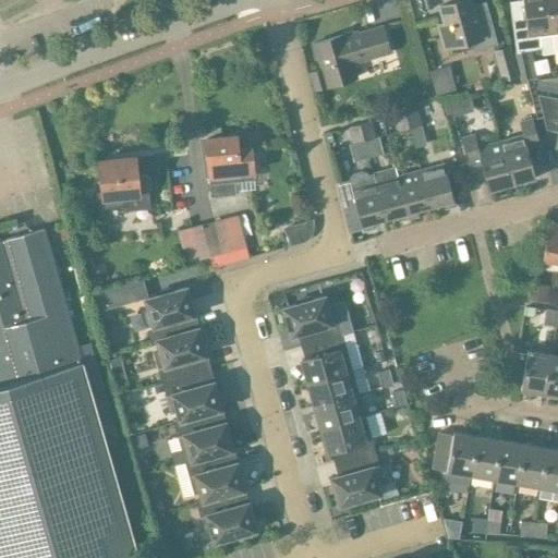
[(445,49),(450,47),(451,52),(471,47),(472,52),(497,45),(488,12),(475,15),(471,0),(459,0),(438,5),(444,24),(438,25),(445,49)]
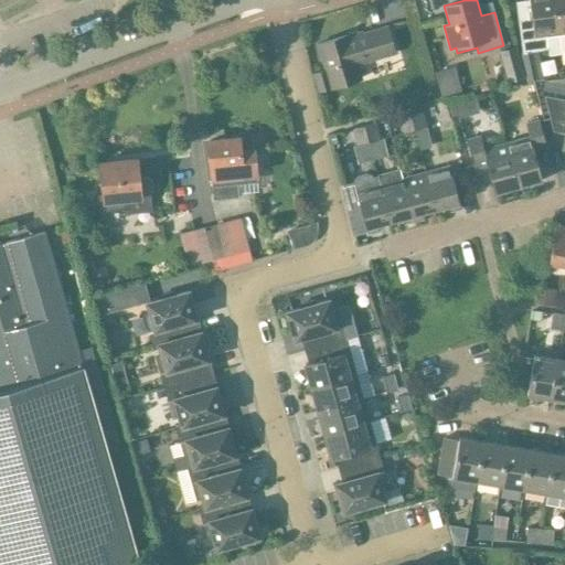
[(558,33),(553,0),(529,0),(532,22),(519,24),(521,53),(548,50),(546,35),(558,33)]
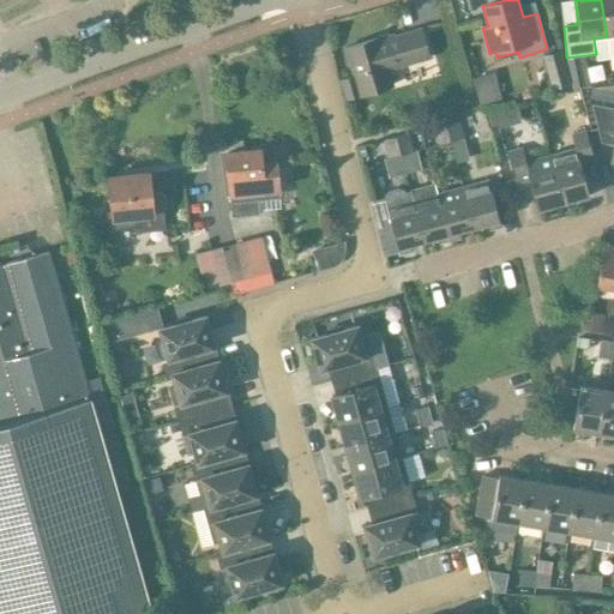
[(613,0),(601,0),(607,36),(613,35),(613,0)]
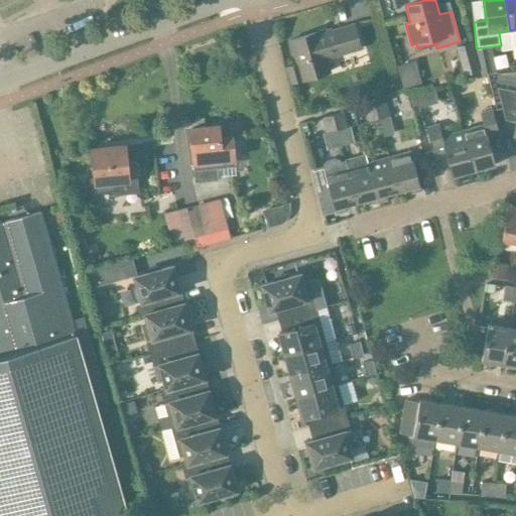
[(290,41),(296,63),(286,67),(290,83),(330,71),(327,59),(361,49),(354,24),(319,34),(319,32),(290,41)]
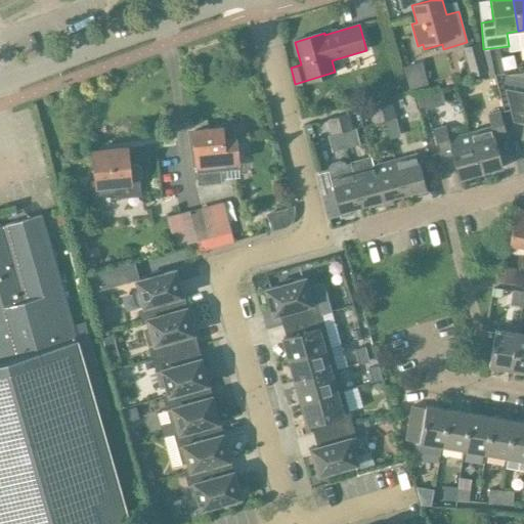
[(478,41),(462,46),(470,76),(487,72),(478,41)]
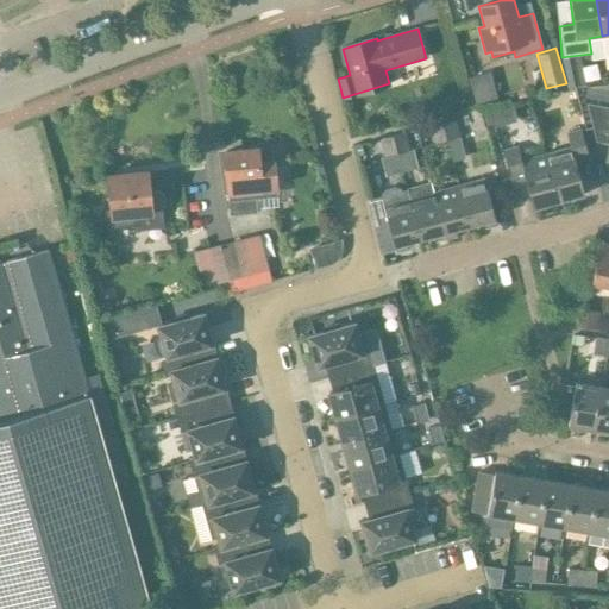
[(528,100),(483,111),(487,125),(532,114),(528,100)]
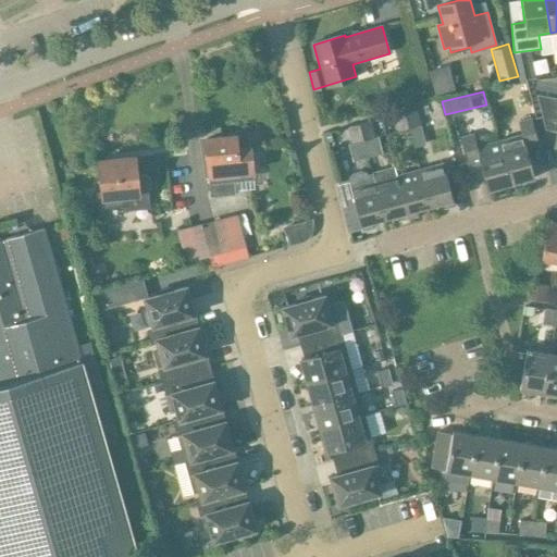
[(556,97),(535,94),(544,128),(556,130),(554,144),(556,144),(556,97)]
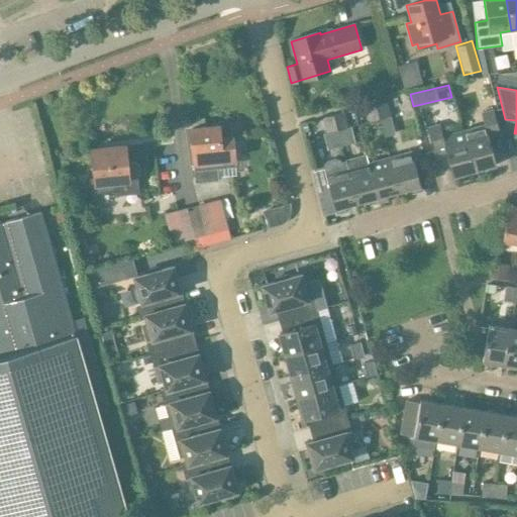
[(386,100),(376,103),(380,118),(390,115),(386,100)]
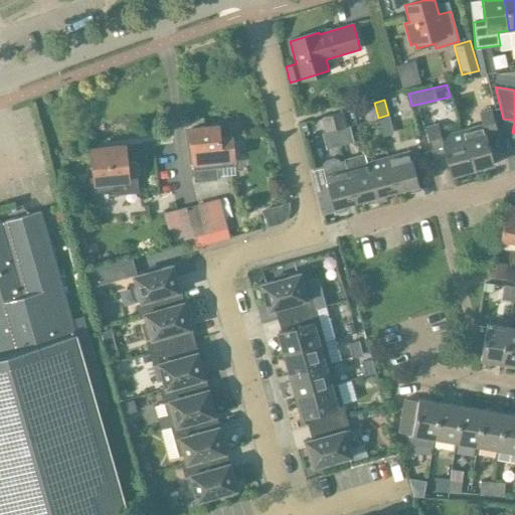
[(374,103),(362,106),(366,121),(378,118),(374,103)]
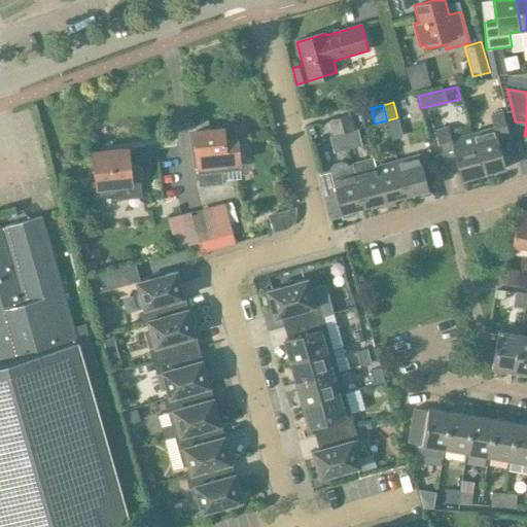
[(494,137),(506,134),(500,111),(490,114),(492,126),(471,131),(481,172),(502,167),(494,137)]
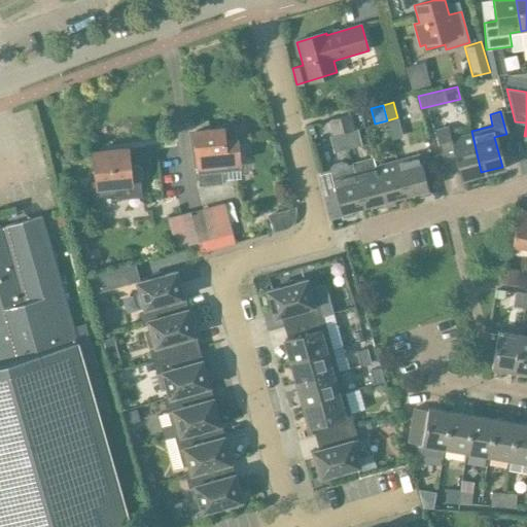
[(350,113),(339,116),(343,132),(354,129),(350,113)]
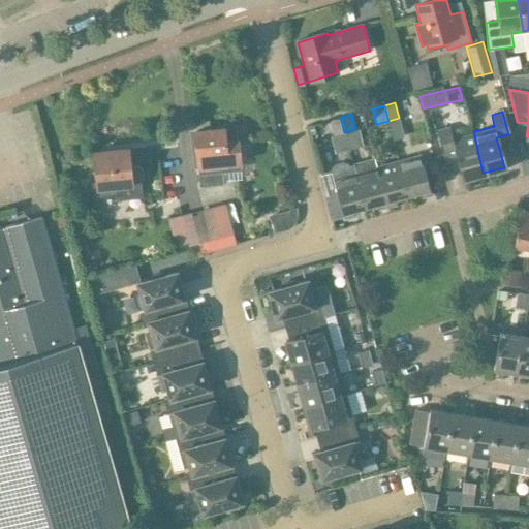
[(340,117),(330,120),(334,135),(344,132),(340,117)]
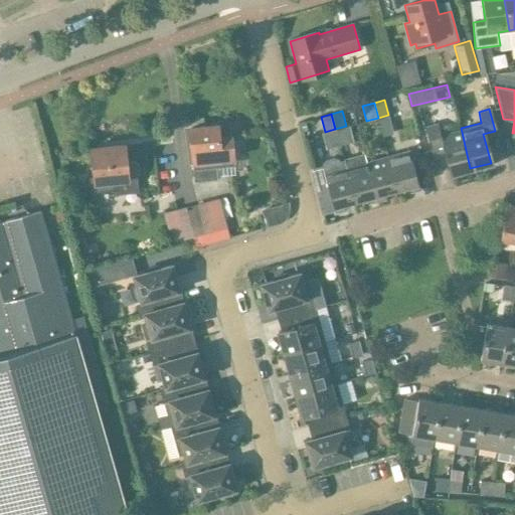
[(442,144),(448,171),(449,173),(470,168),(461,128),(440,133),(437,123),(424,125),(431,147),(442,144)]
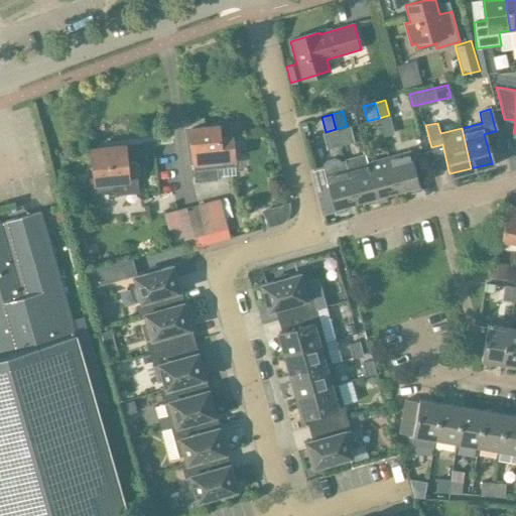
[(232,135),(221,136),(220,125),(191,127),(196,166),(219,164),(219,160),(235,159),(233,140),(232,135)]
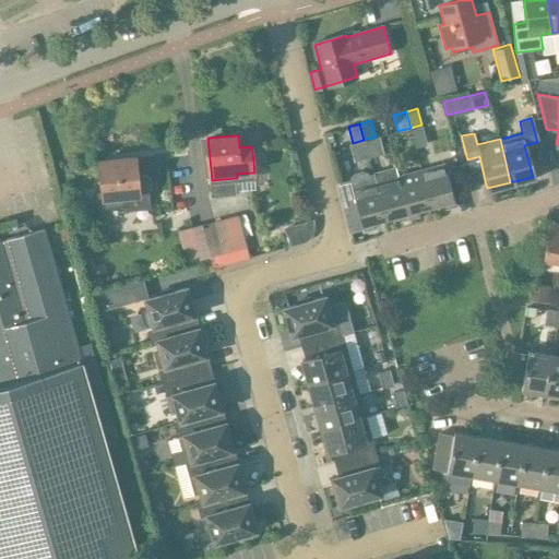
[(146,175),(138,176),(135,157),(99,161),(103,191),(95,192),(96,210),(122,206),(121,197),(140,194),(147,193),(152,188),(151,178),(146,175)]
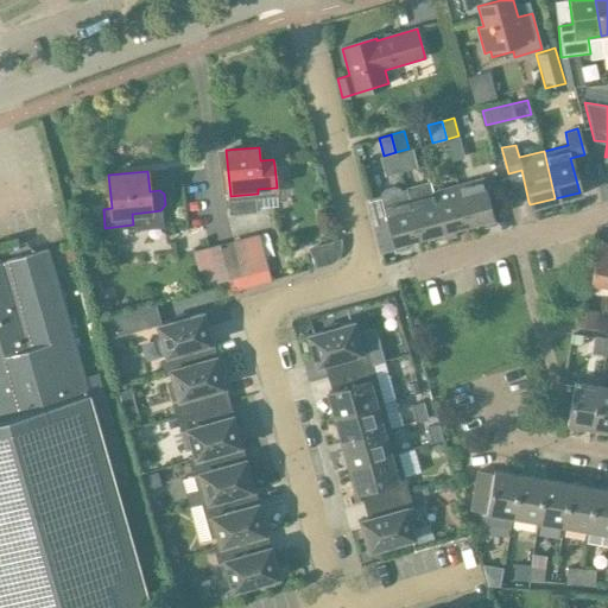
[(482,178),(458,184),(468,223),(481,220),(482,227),(494,223),(482,178)]
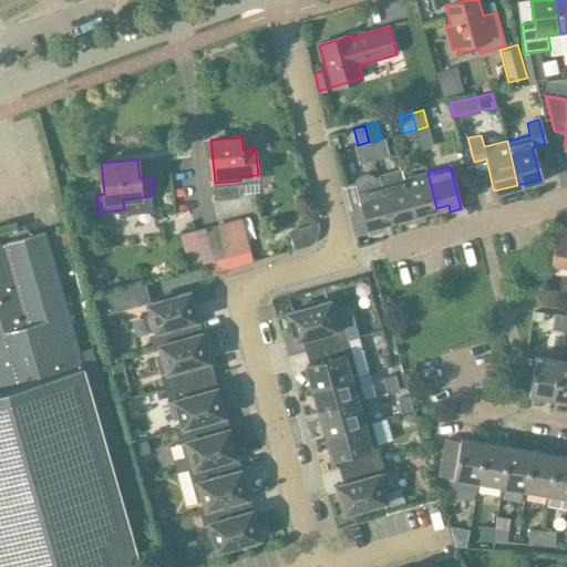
[(428,172),(404,178),(414,220),(424,217),(423,212),(436,208),(428,172)]
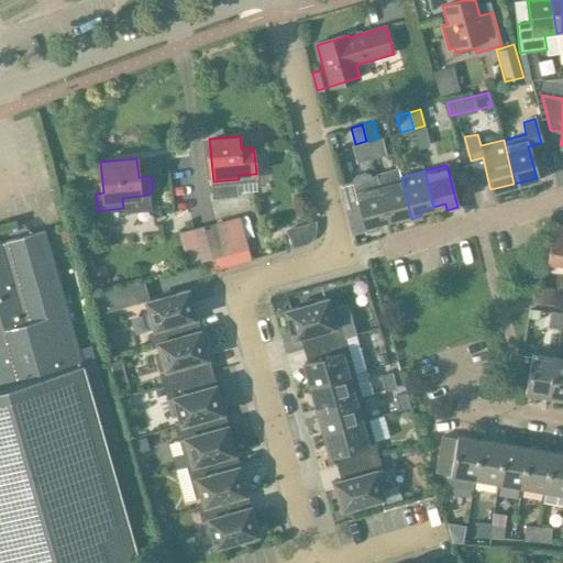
[(387,218),(377,183),(375,175),(372,176),(370,173),(365,172),(355,175),(352,178),(352,181),(346,183),(350,196),(356,195),(366,230),(375,228),(373,221),(387,218)]
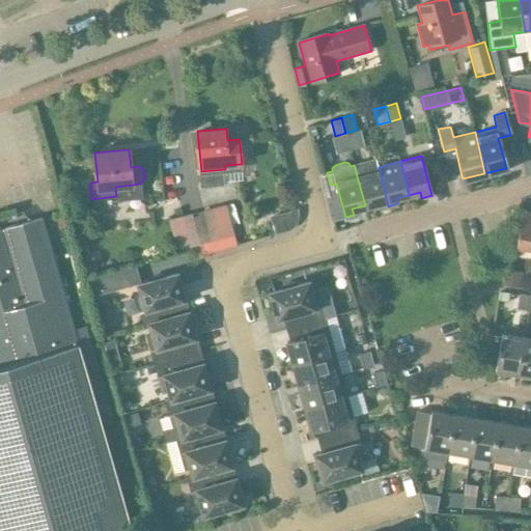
[(356,172),(365,205),(376,202),(379,208),(388,206),(379,167),(356,172)]
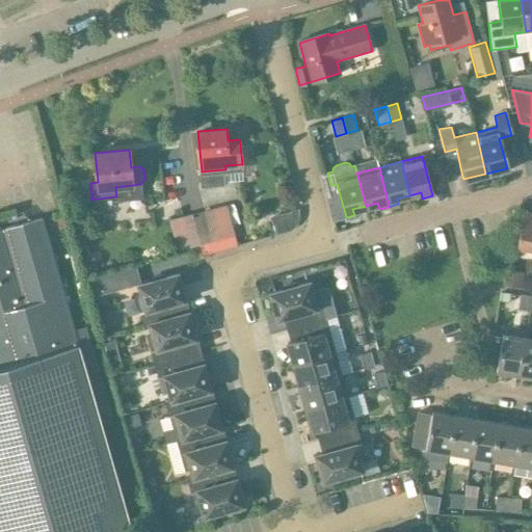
[(215,229),(224,225),(219,206),(210,208),(215,229)]
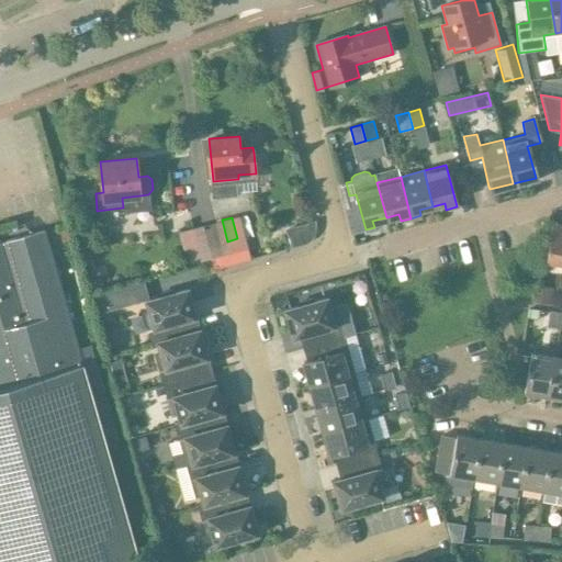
[(314,223),(311,224),(285,231),(290,244),(290,246),(291,248),(306,244),(308,243),(310,242),(311,240),(312,239),(313,238),(313,237),(314,235),(315,234),(315,233),(315,231),(316,229),(316,227),(316,226),(316,225),(315,223),(315,222),(314,223)]
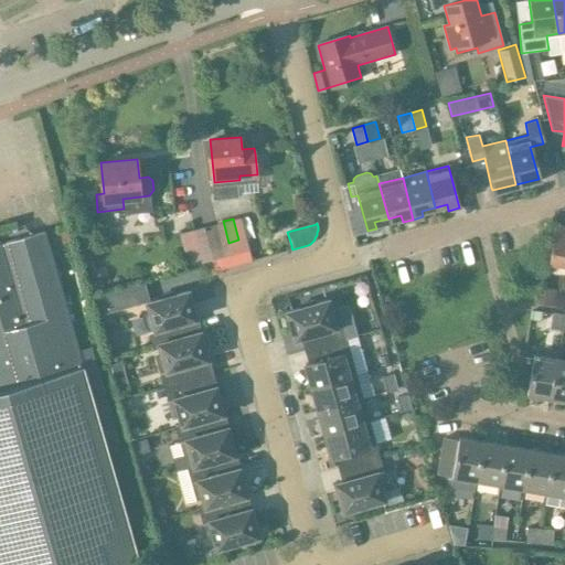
[(548,263),(564,266),(564,225),(555,224),(548,263)]
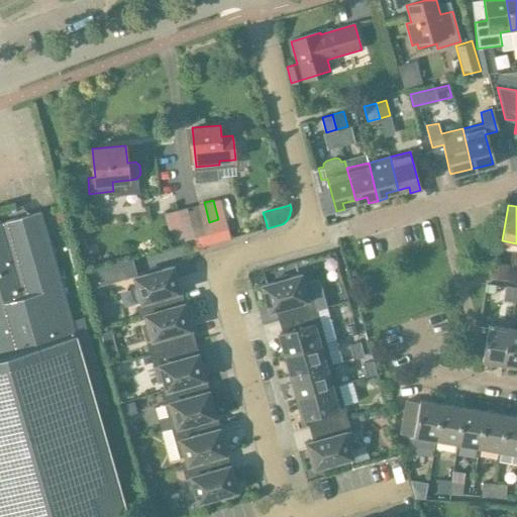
[(179,209),(170,211),(175,231),(184,228),(179,209)]
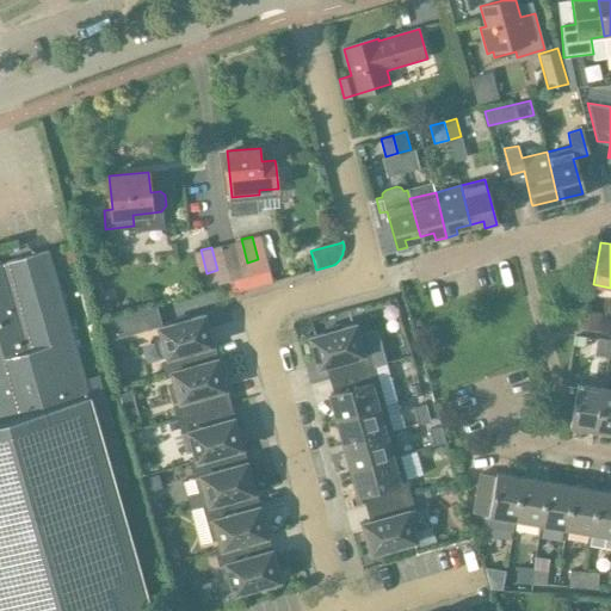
[(0,610),(150,610),(113,483),(129,480),(98,374),(84,378),(47,252),(0,265),(0,610)]
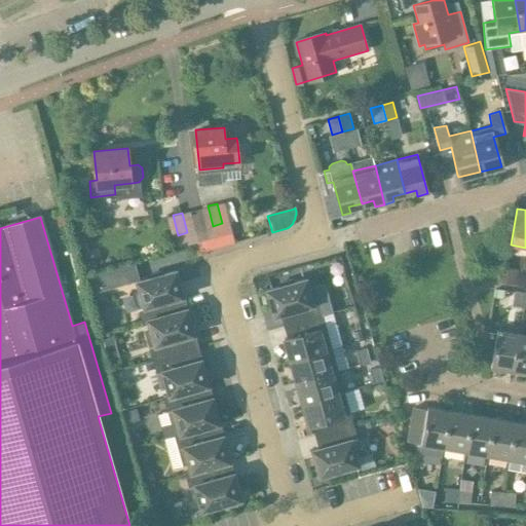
[(87,276),(92,292),(138,279),(134,263),(87,276)]
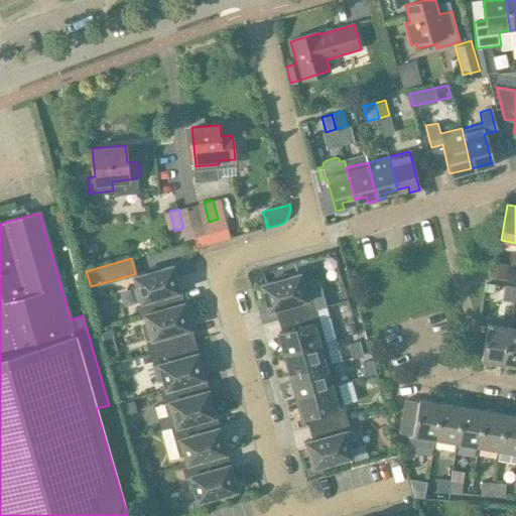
[(497,261),(495,276),(506,279),(509,263),(497,261)]
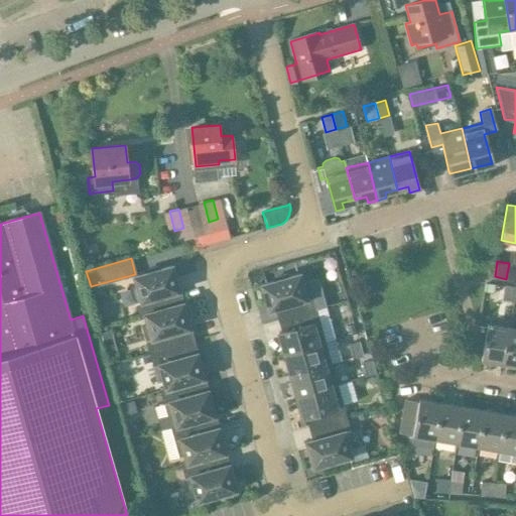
[(132,288),(136,302),(140,314),(178,303),(175,292),(179,291),(172,266),(159,269),(158,267),(146,270),(147,273),(134,276),(137,286),(132,288)]
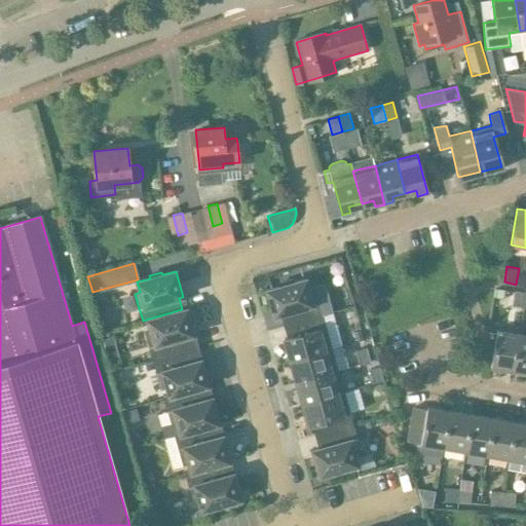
[(282,313),(285,325),(285,326),(321,315),(312,288),(308,289),(305,278),(266,290),(273,315),(282,313)]
